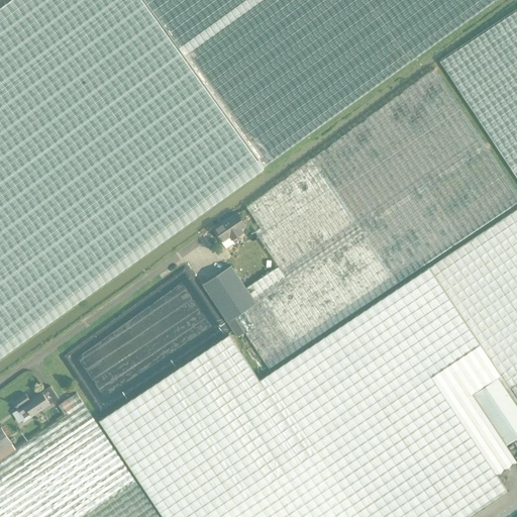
[(142,0),(11,0),(0,8),(0,357),(255,175),(264,169),(263,168),(263,167),(257,160),(142,0)]
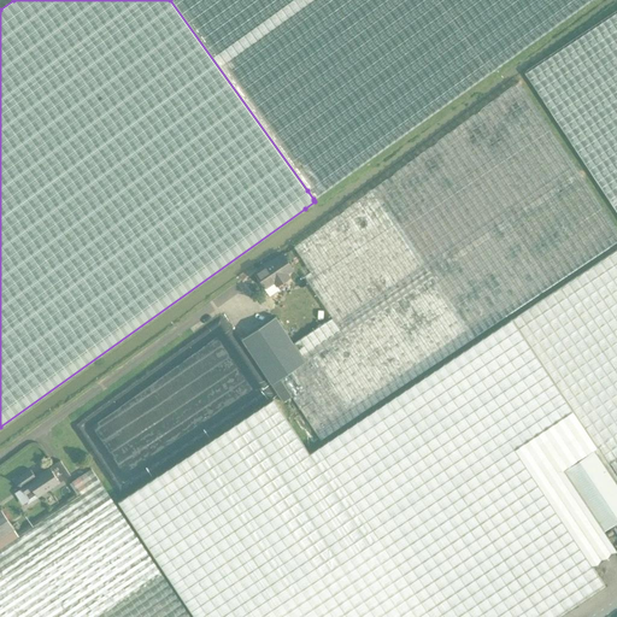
[(171,0),(315,200),(593,0),(171,0)]
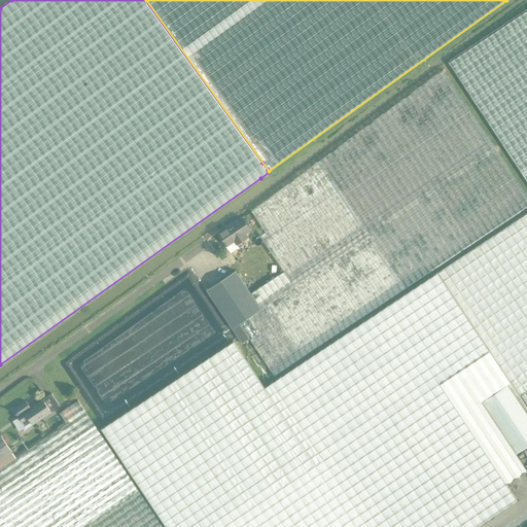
[(526,10),(449,63),(526,180),(526,10)]
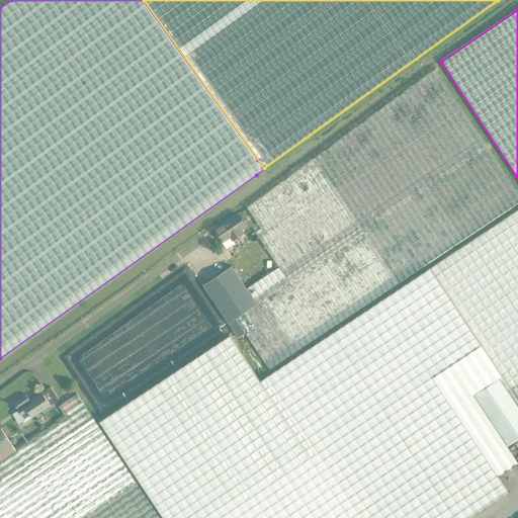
[(279,267),(247,289),(257,304),(228,323),(238,338),(245,333),(269,369),(517,202),(517,192),(435,70),(247,208),(261,229),(256,233),(279,267)]
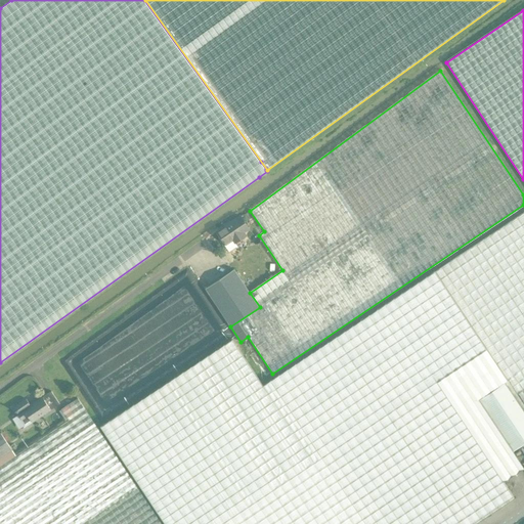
[(232,340),(101,426),(166,523),(472,523),(514,496),(504,481),(523,468),(523,467),(513,451),(479,400),(506,383),(523,410),(523,212),(435,271),(263,386),(232,340)]
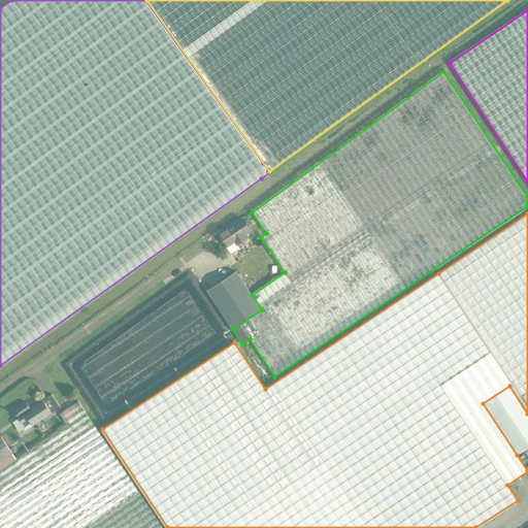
[(228,246),(246,233),(238,221),(219,233),(228,246)]
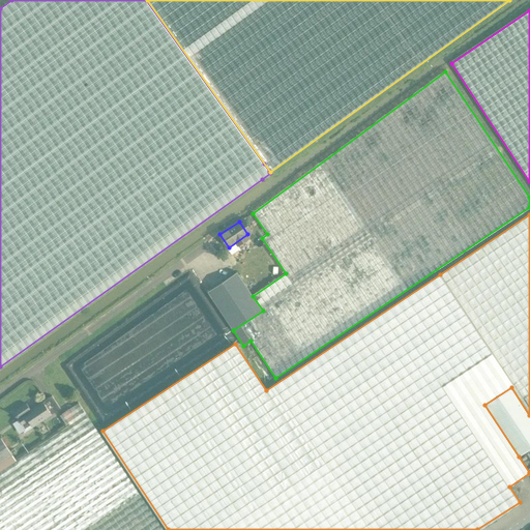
[(207,292),(233,330),(263,311),(253,296),(237,272),(207,292)]
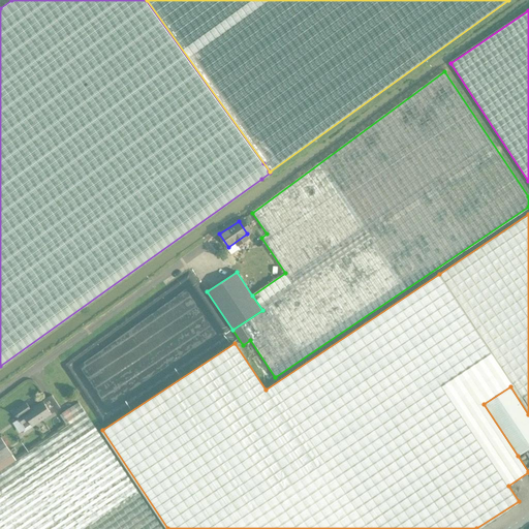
[(528,414),(510,386),(484,404),(518,456),(528,447),(528,414)]
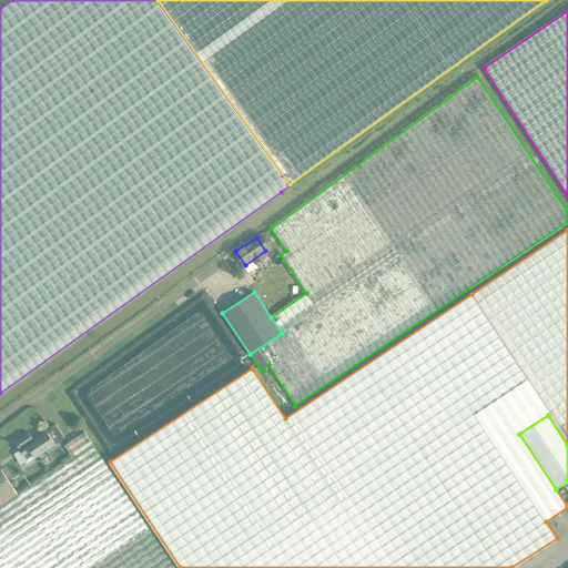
[(56,424),(46,430),(56,444),(64,437),(56,424)]
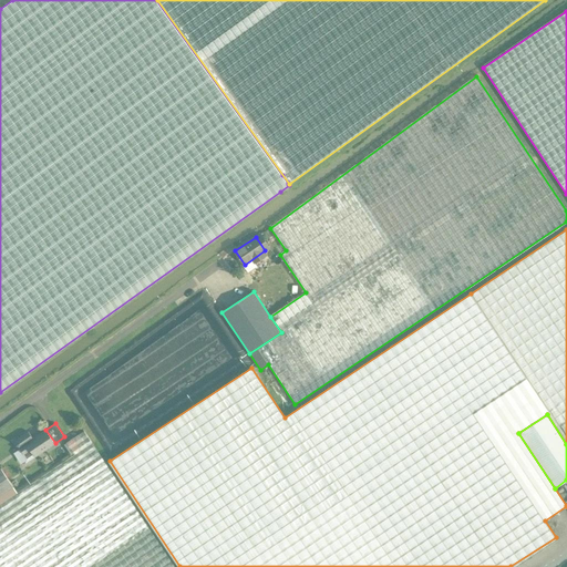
[(35,457),(55,443),(45,430),(33,439),(29,432),(14,441),(24,455),(31,451),(35,457)]
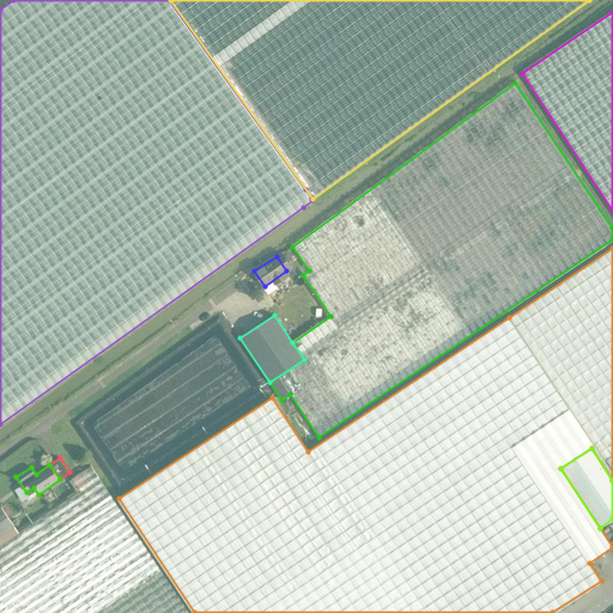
[(0,545),(0,612),(188,612),(99,479),(91,466),(72,479),(80,491),(19,533),(0,545)]
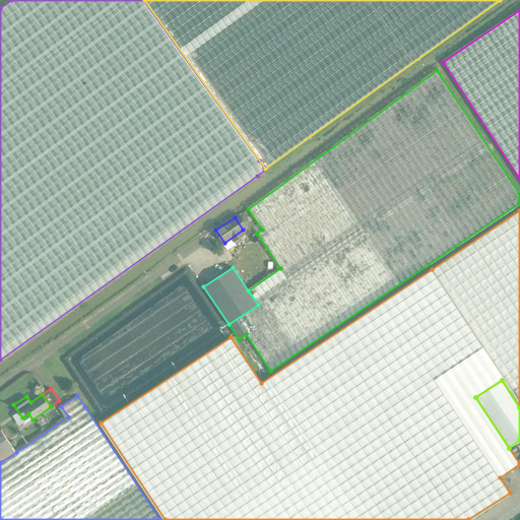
[(0,462),(16,452),(1,430),(0,430),(0,462)]
